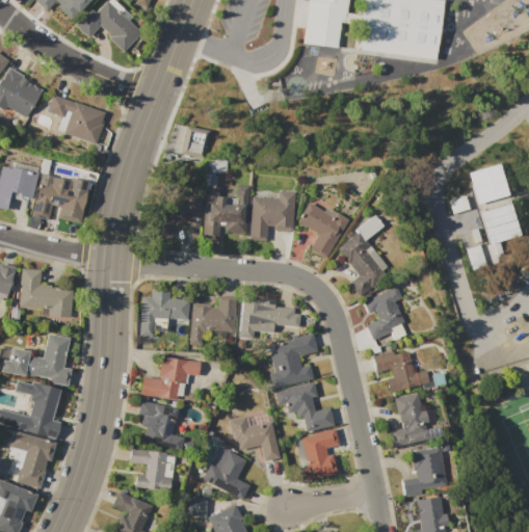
[(33,1),(33,0),(90,0),(79,14),(73,7),(67,15),(58,7),(60,5),(56,1),(46,12),(33,1)]
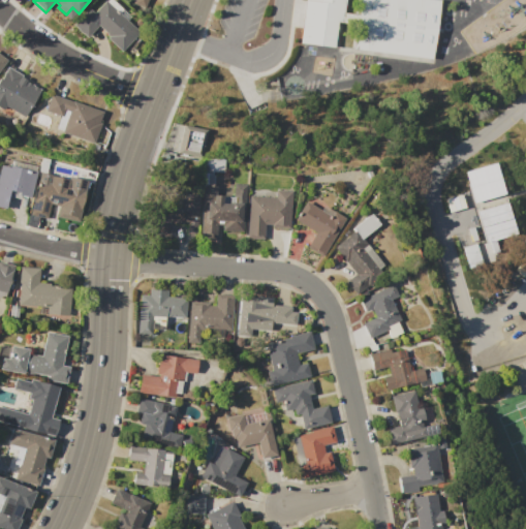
[(107,0),(109,1),(110,0),(116,0),(132,16),(128,20),(142,32),(123,52),(109,38),(112,36),(100,26),(89,37),(75,26),(91,8),(96,12),(107,0)]
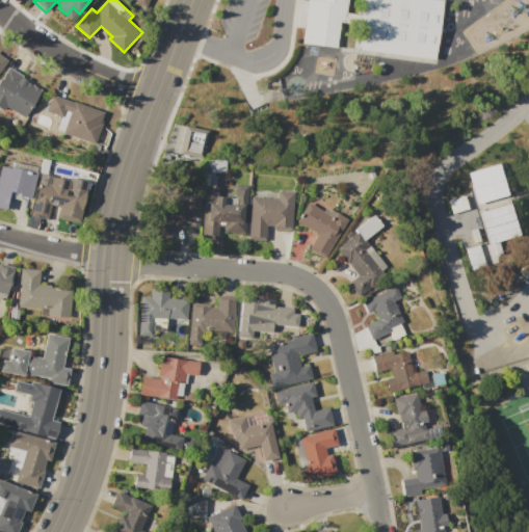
[(349,0),(344,48),(302,43),(307,0),(349,0)]
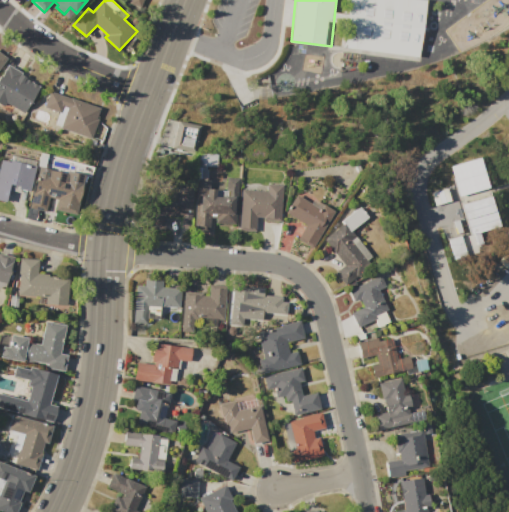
[(348,0),(429,0),(421,58),(343,48),(348,0)]
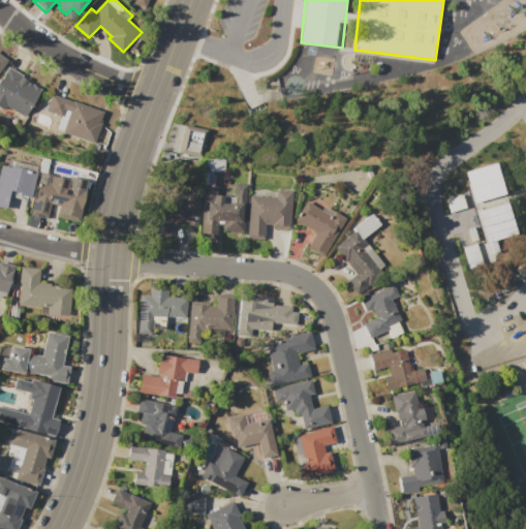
[(0,53),(10,61),(0,72),(0,53)]
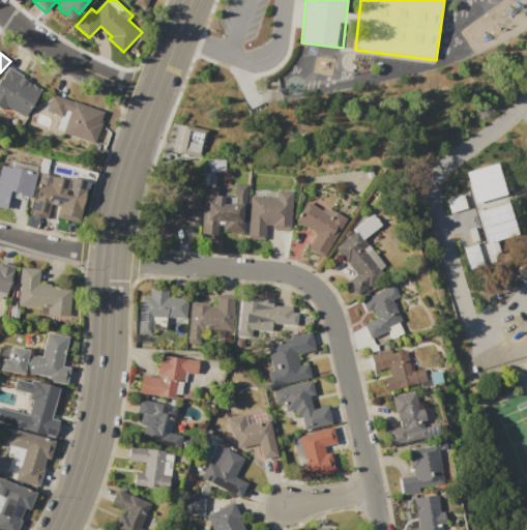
[(10,67),(24,76),(23,78),(44,89),(28,117),(8,106),(6,111),(0,107),(0,81),(2,78),(4,79),(10,67)]
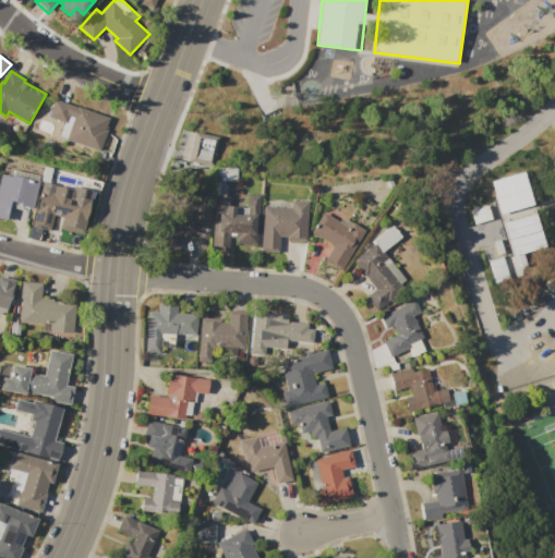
[(57,99),(111,118),(100,149),(69,138),(76,117),(70,116),(68,123),(50,117),(57,99)]
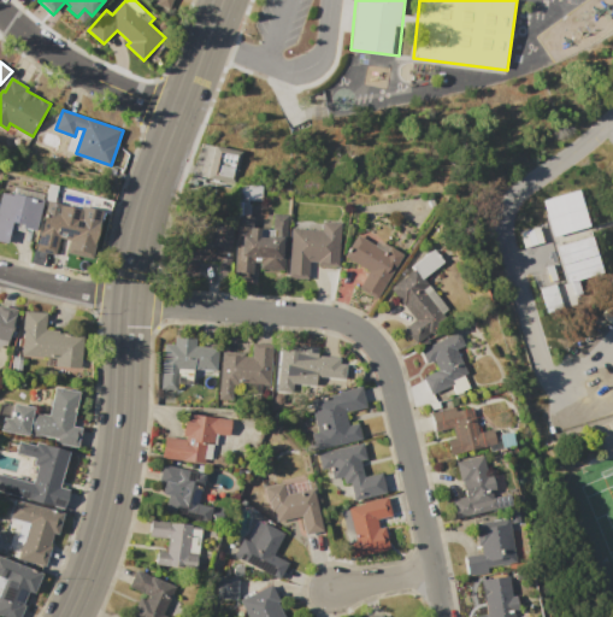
[(217,146),(245,152),(237,186),(210,180),(217,146)]
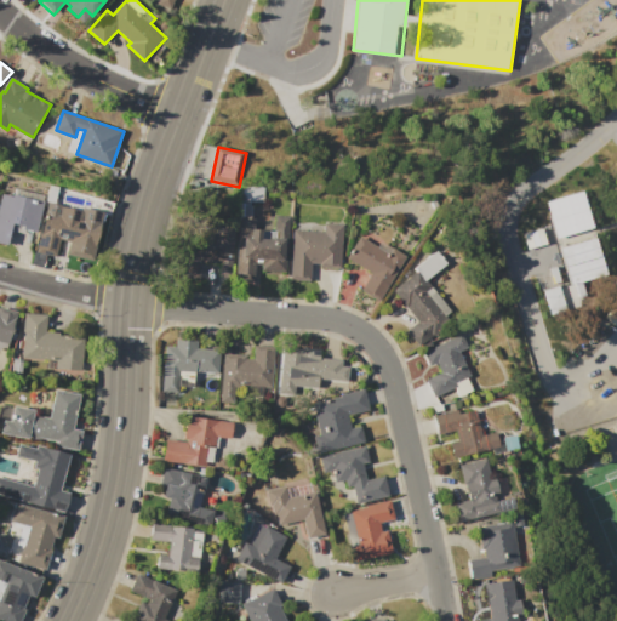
[(240,186),(264,187),(263,201),(239,201),(240,186)]
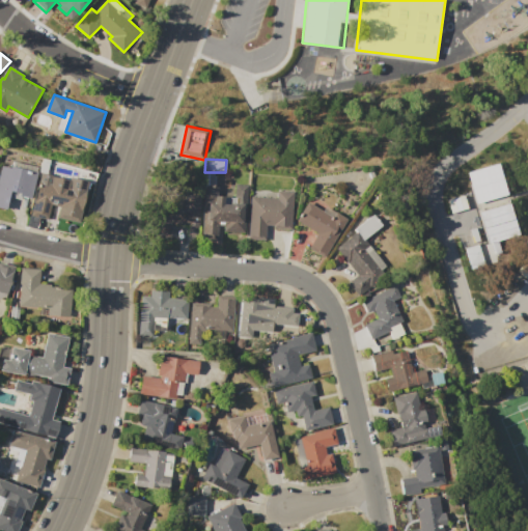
[(469,172),(501,163),(510,194),(478,203),(469,172)]
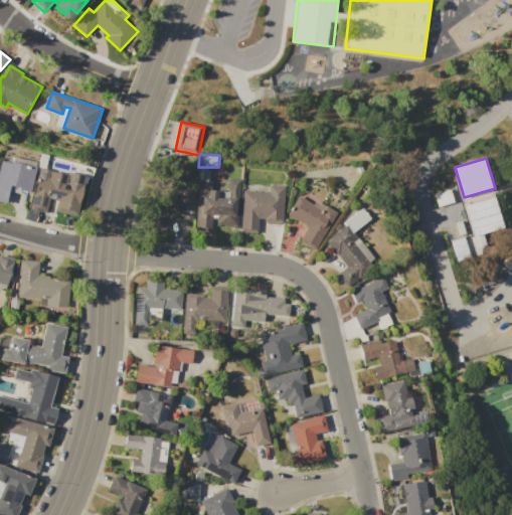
[(0,173),(3,161),(10,163),(11,160),(37,166),(31,192),(10,187),(7,203),(0,201),(0,173)]
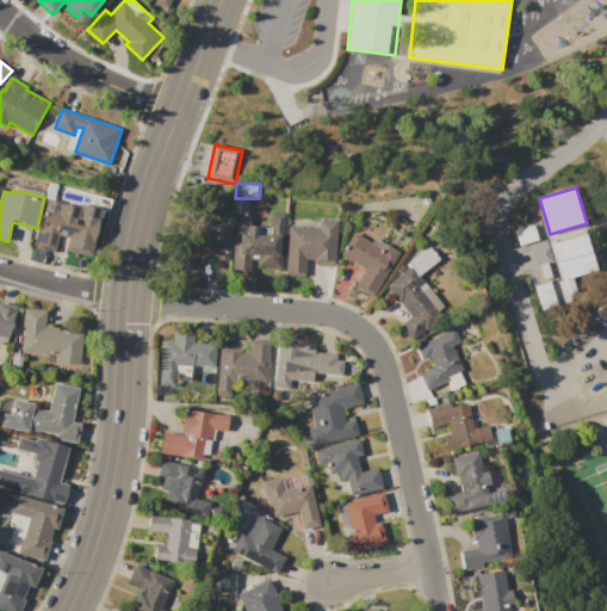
[(47,205),(56,208),(57,203),(85,209),(84,214),(97,217),(91,242),(61,235),(56,254),(37,250),(47,205)]
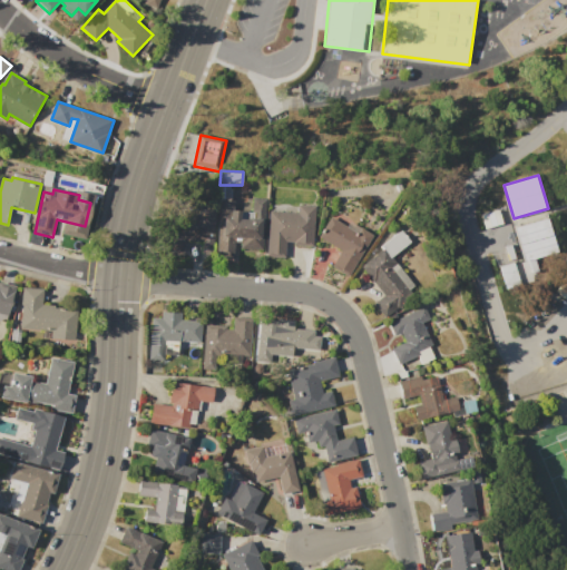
[(224,217),(230,217),(230,210),(253,212),(254,198),(269,199),(264,249),(242,248),(242,243),(236,243),(235,259),(216,257),(218,228),(223,229),(224,217)]
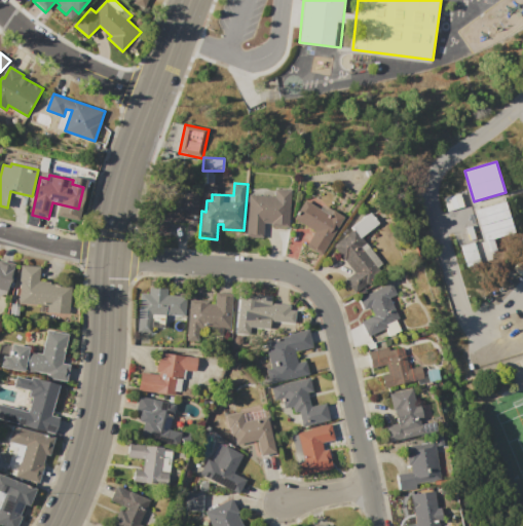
[(250,194),(275,196),(275,189),(293,190),(291,227),(271,226),(271,223),(265,223),(264,237),(248,236),(250,194)]
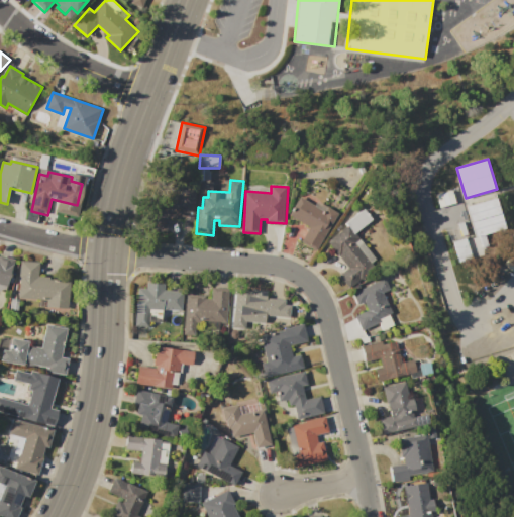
[(168,193),(182,193),(183,187),(196,187),(195,219),(168,218),(168,232),(152,231),(153,206),(168,207),(168,193)]
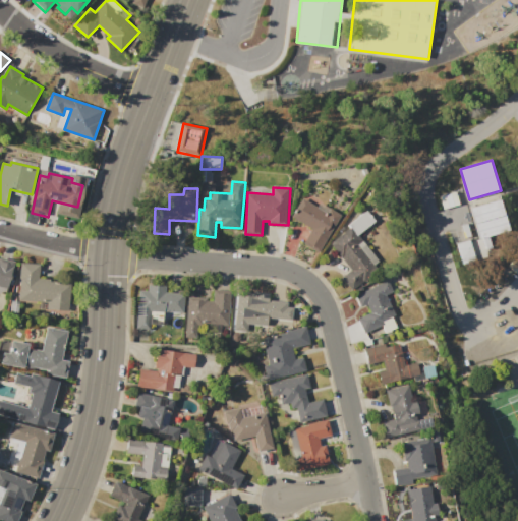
[(322,203),(342,216),(320,252),(304,243),(313,229),(292,217),(303,197),(319,207),(322,203)]
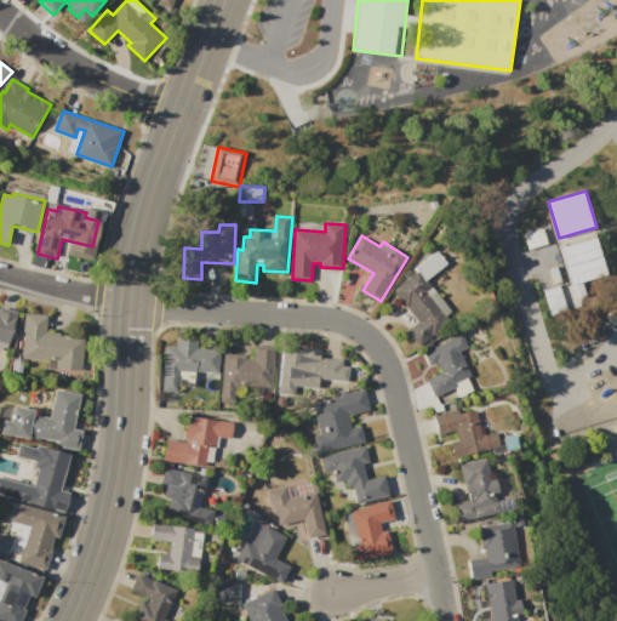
[(561,249),(599,237),(610,272),(572,284),(561,249)]
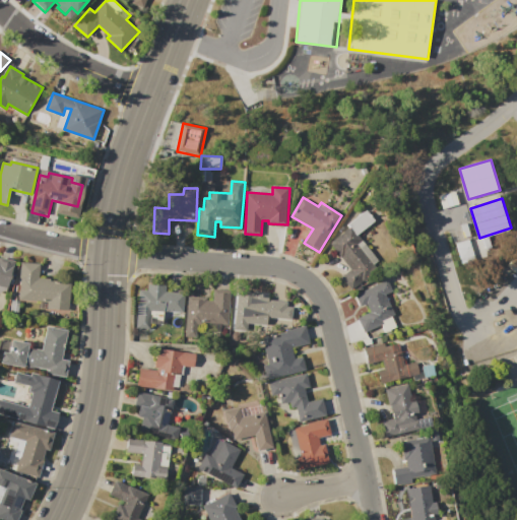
[(359,235),(379,260),(366,270),(371,277),(352,290),(342,276),(351,269),(331,243),(351,228),(349,224),(367,210),(376,220),(359,235)]
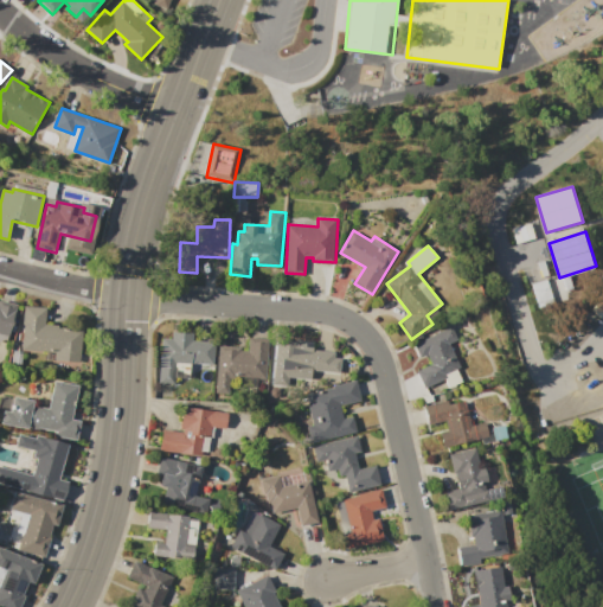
[(533,285),(547,279),(556,300),(541,306),(533,285)]
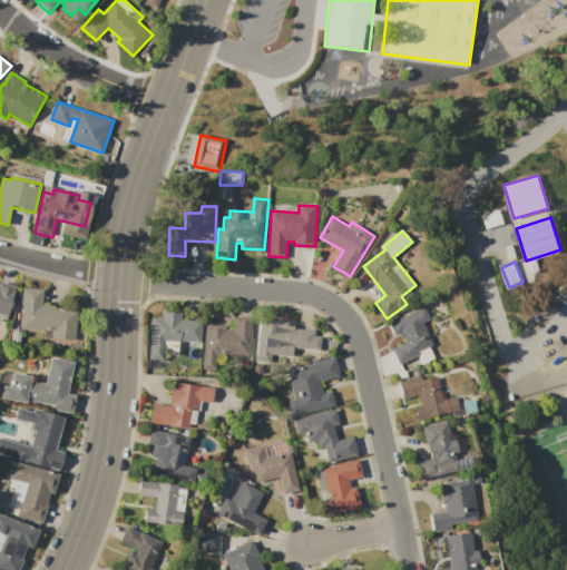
[(0,282),(17,285),(10,315),(0,313),(0,282)]
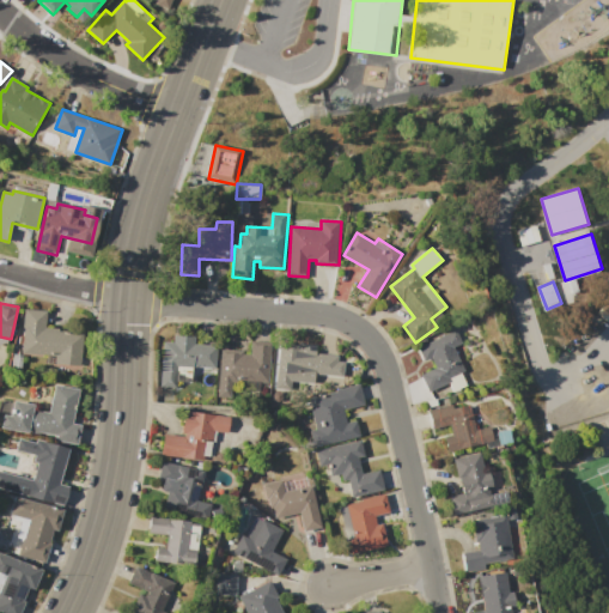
[(26,309),(49,310),(48,327),(61,328),(61,331),(85,332),(83,366),(56,364),(58,356),(24,353),(25,327),(26,309)]
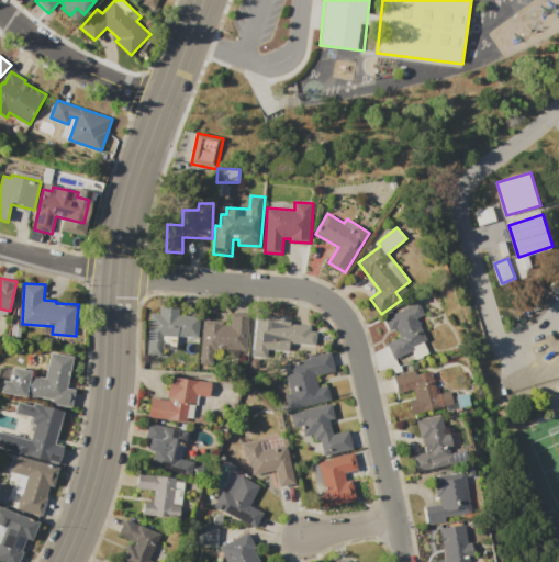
[(417,318),(428,340),(414,347),(415,350),(395,360),(388,344),(402,337),(398,327),(390,330),(386,318),(420,303),(425,314),(417,318)]
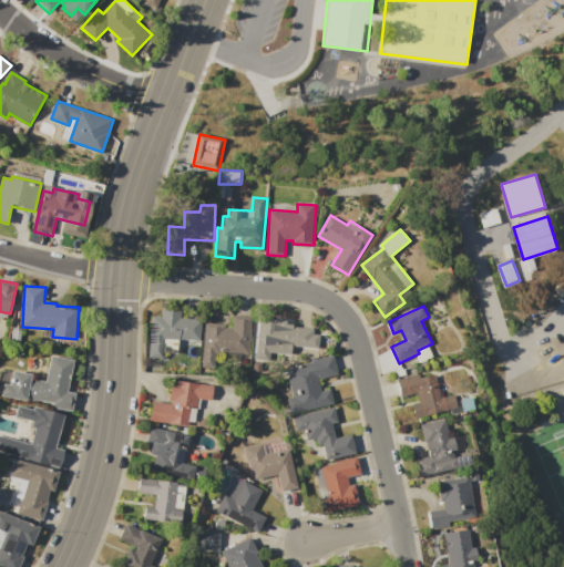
[(153,317),(162,317),(162,310),(182,311),(182,318),(202,319),(201,340),(181,339),(180,353),(166,353),(166,359),(151,359),(153,317)]
